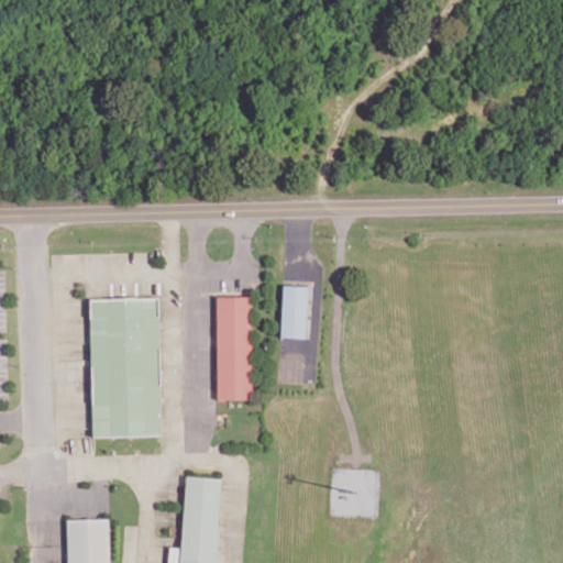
[(307,285),(283,285),(280,337),(306,338),(307,285)]
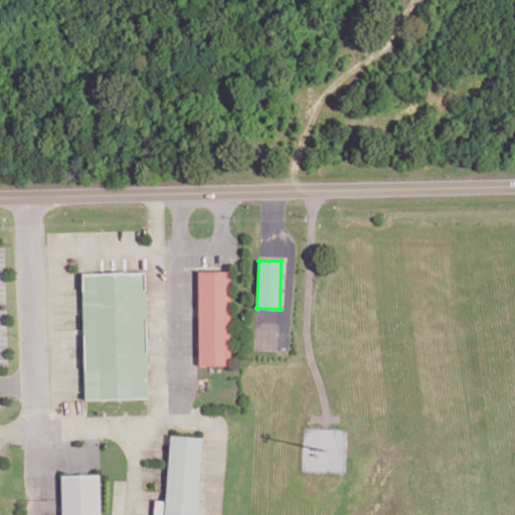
[(229,270),(197,271),(199,365),(231,364),(229,270)]
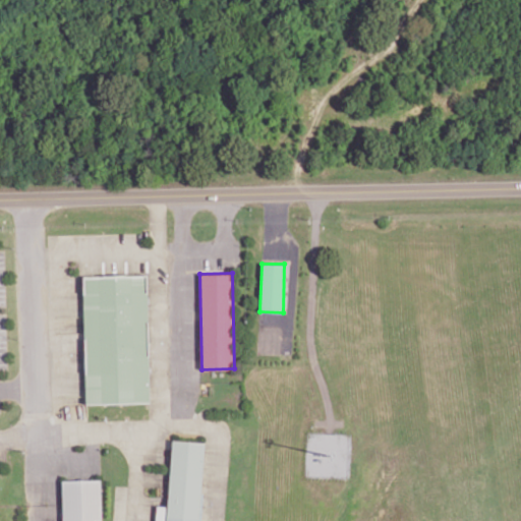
[(82,276),(85,404),(150,402),(147,275),(82,276)]
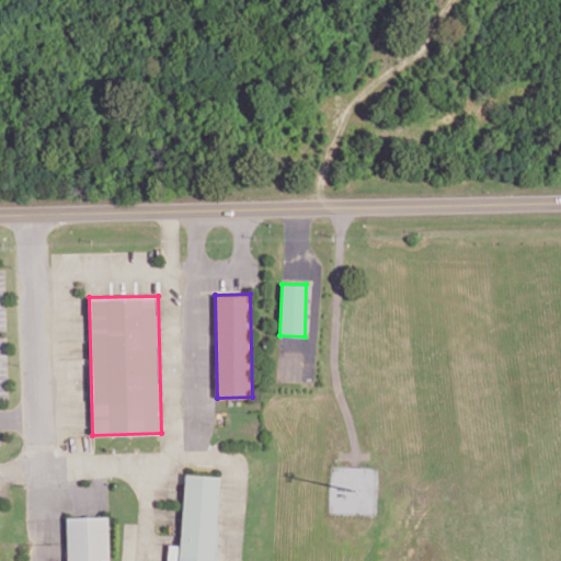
[(214,560),(220,476),(185,473),(180,545),(169,545),(167,560),(214,560)]
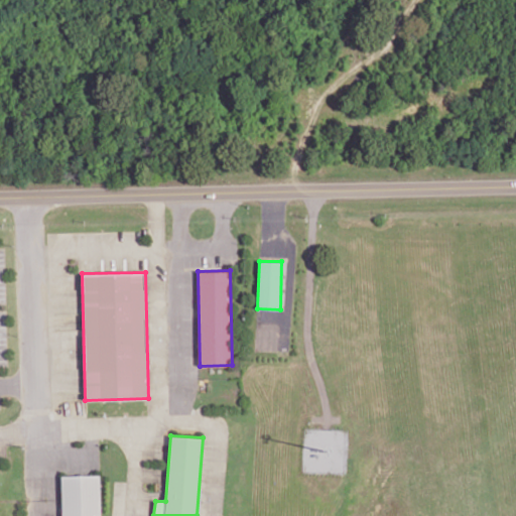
[(100,515),(100,475),(61,476),(61,515),(100,515)]
